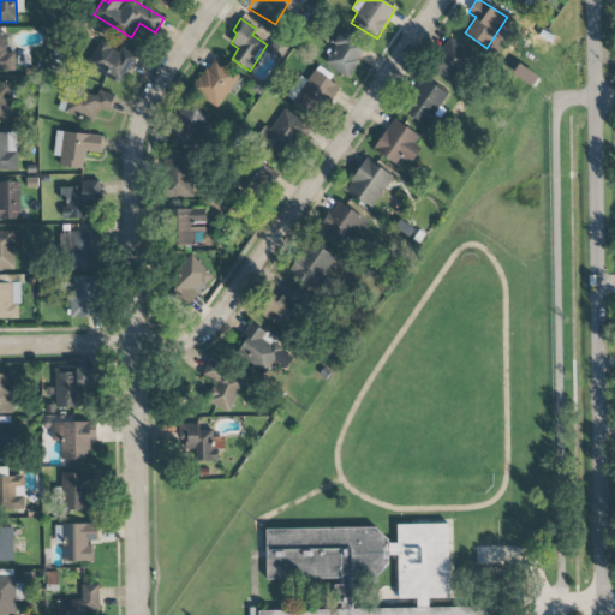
[(332,45),(336,47),(324,63),(346,78),(369,48),(344,29),(332,45)]
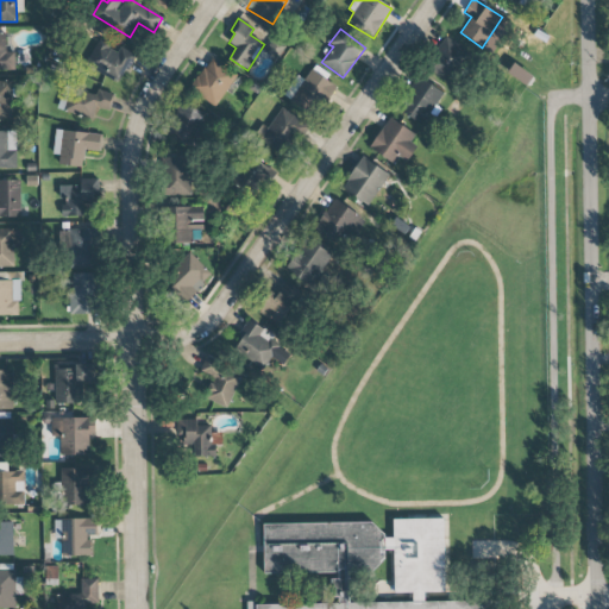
[(133,56),(100,37),(85,64),(118,83),(133,56)]
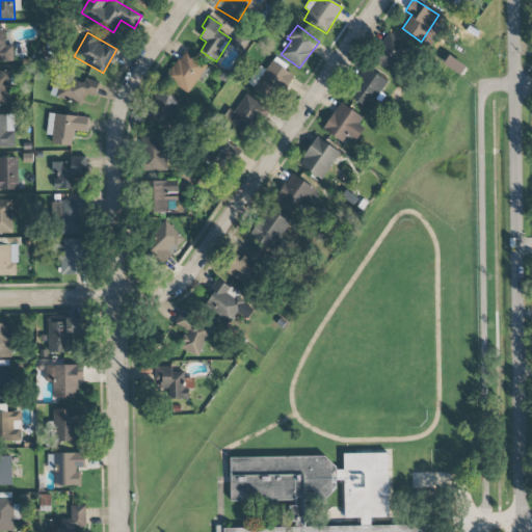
[(372,61),(393,73),(409,44),(389,32),(372,61)]
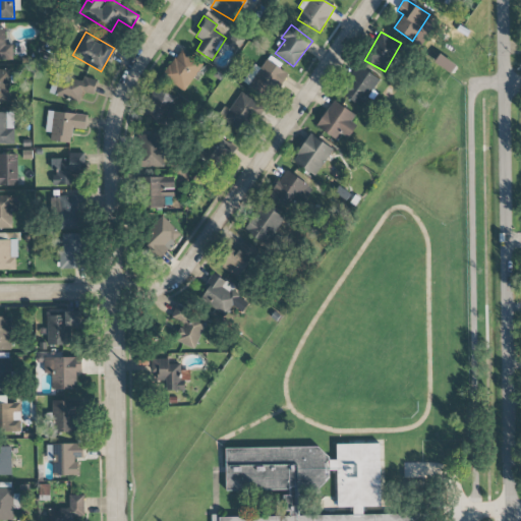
[(162,77),(185,93),(203,63),(180,50),(162,77)]
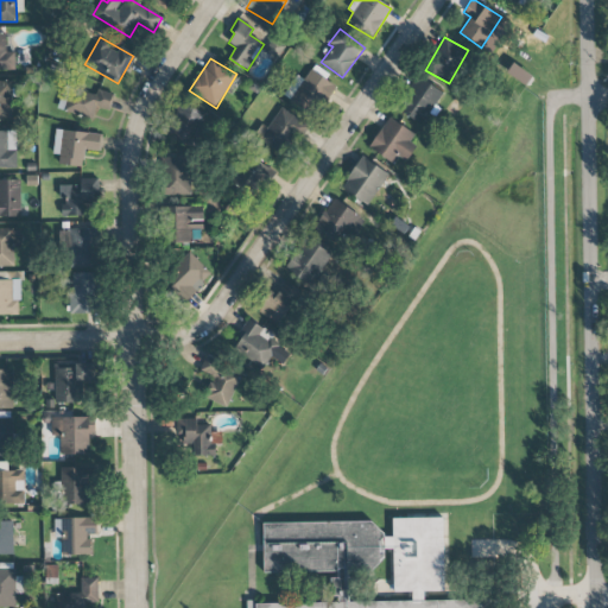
[(303,81),(297,76),(283,94),(311,116),(336,84),(314,67),(303,81)]
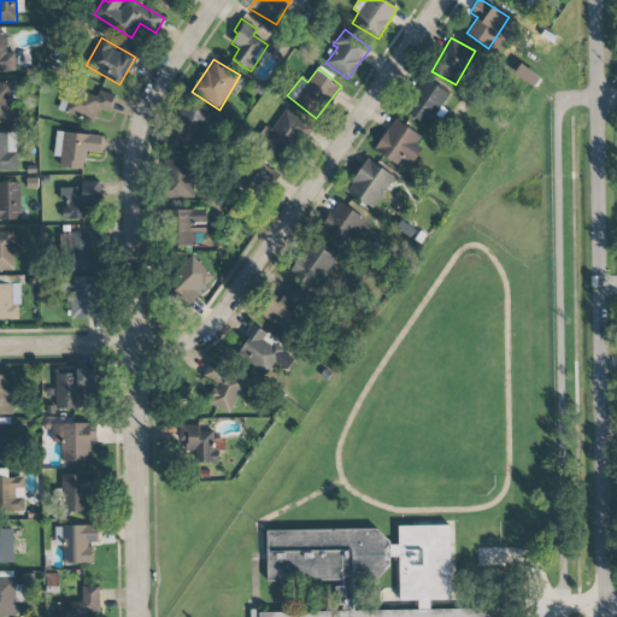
[(404,112),(428,127),(448,94),(424,78),(404,112)]
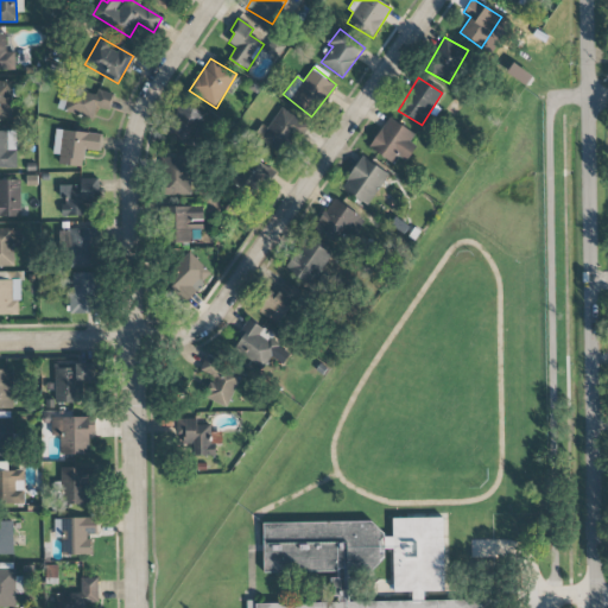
[(11,81),(0,81),(0,119),(12,119),(11,81)]
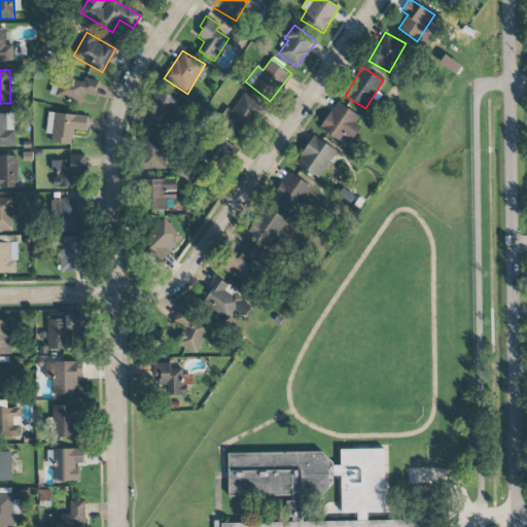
[(83,93),(95,96),(99,81),(84,77),(83,82),(57,74),(50,95),(80,103),(83,93)]
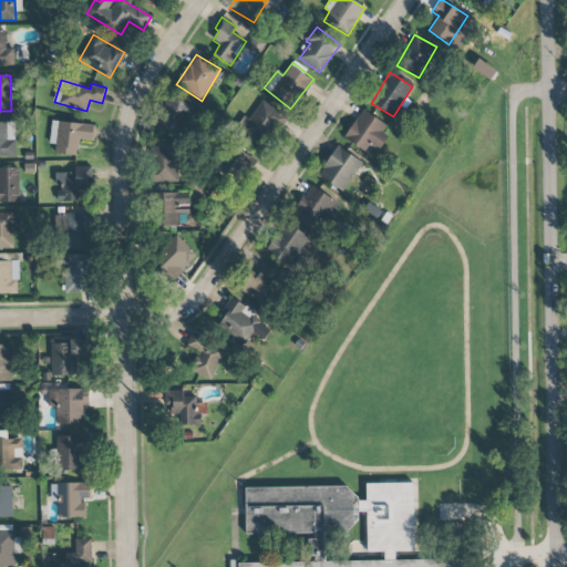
[(192,104),(163,98),(155,131),(184,137),(192,104)]
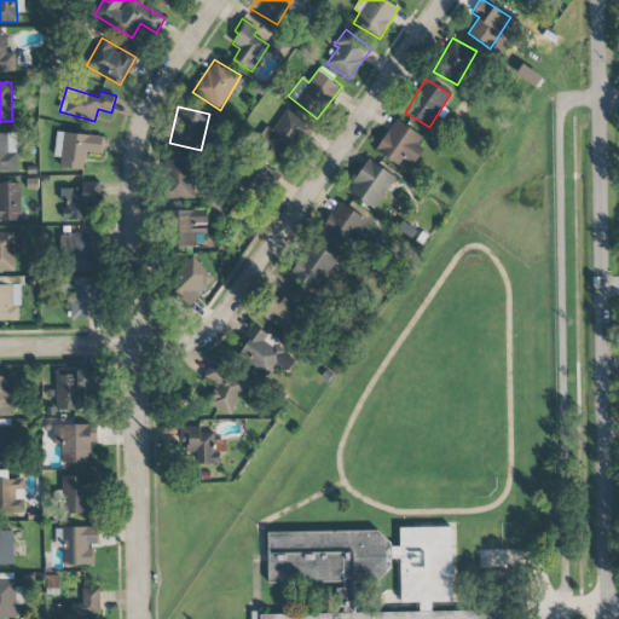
[(306,121),(284,109),(267,140),(289,152),(306,121)]
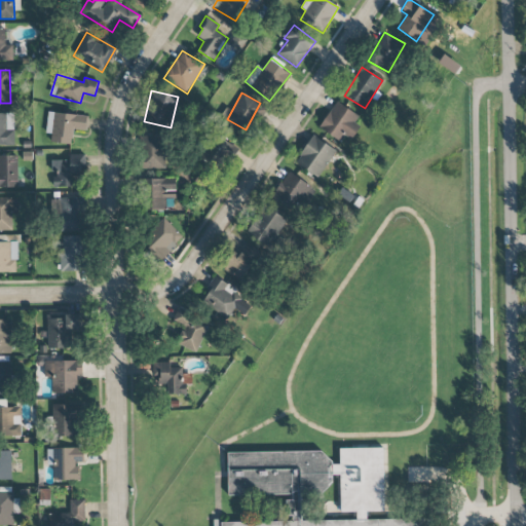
[(351,140),(360,126),(354,123),(359,116),(336,102),(320,128),(341,142),(345,136),(351,140)]
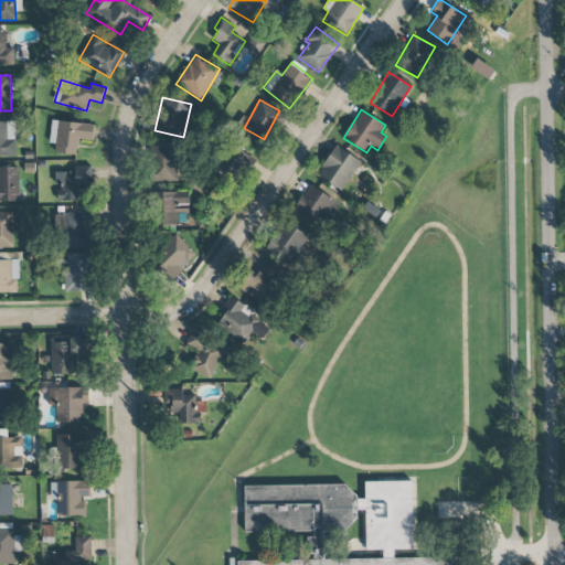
[(95,125),(53,120),(50,152),(77,155),(78,139),(93,140),(95,125)]
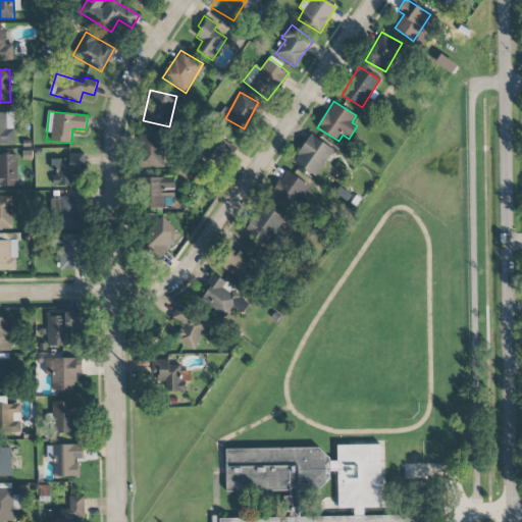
[(13,112),(0,112),(0,144),(14,145),(13,112)]
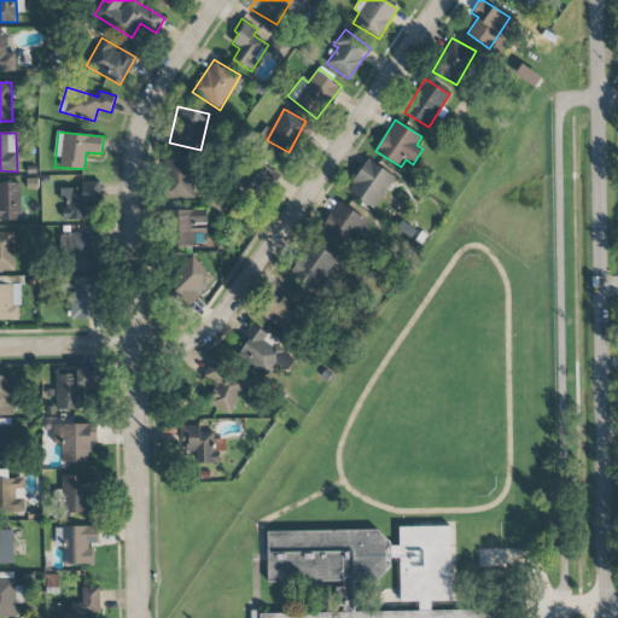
[(369,159),(353,184),(355,184),(349,192),(374,209),(396,179),(369,159)]
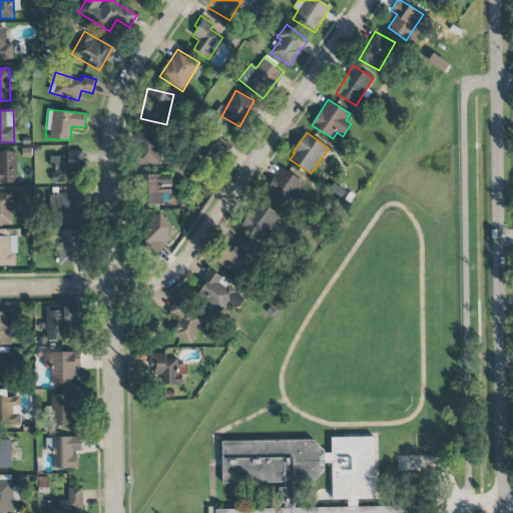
[(160,164),(159,133),(139,133),(140,164),(160,164)]
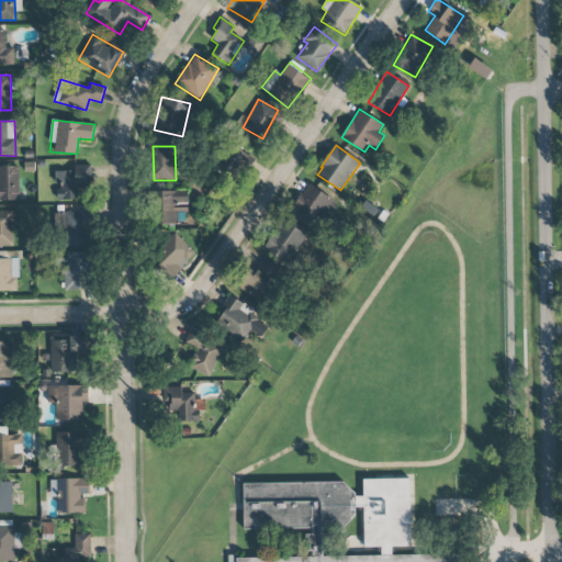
[(90,165),(74,166),(74,171),(54,171),(55,183),(57,183),(58,200),(77,200),(76,189),(90,188),(90,165)]
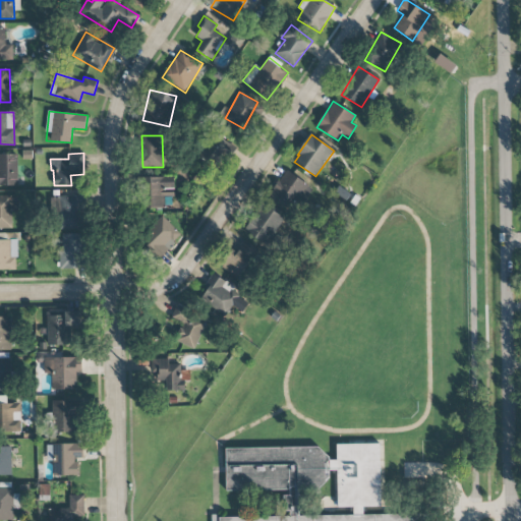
[(0,185),(17,186),(17,154),(0,154),(0,185)]
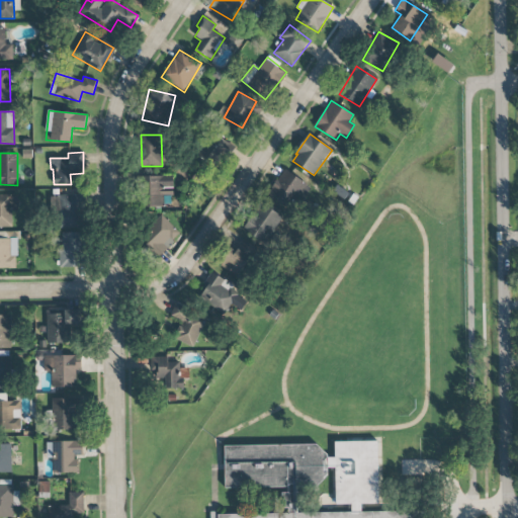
[(307,183),(283,169),(267,195),(290,209),(307,183)]
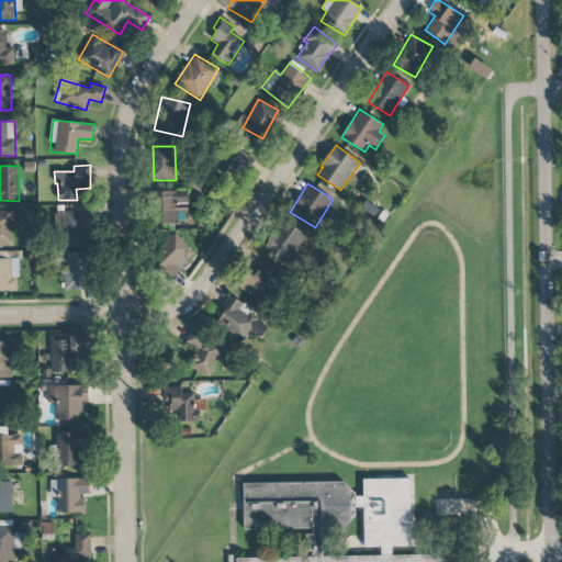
[(188,190),(160,191),(161,225),(177,224),(176,212),(188,211),(188,190)]
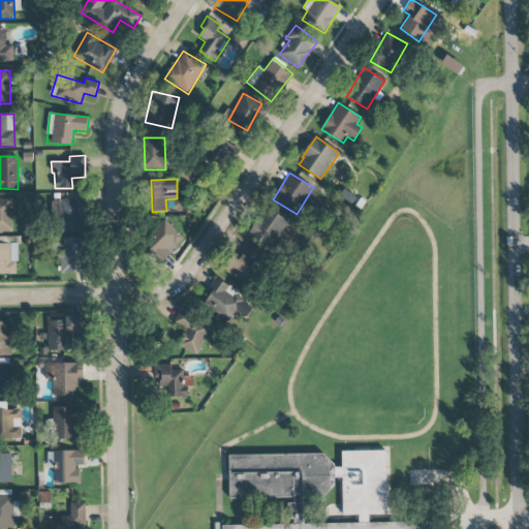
[(344,189),(340,195),(352,204),(356,197),(344,189)]
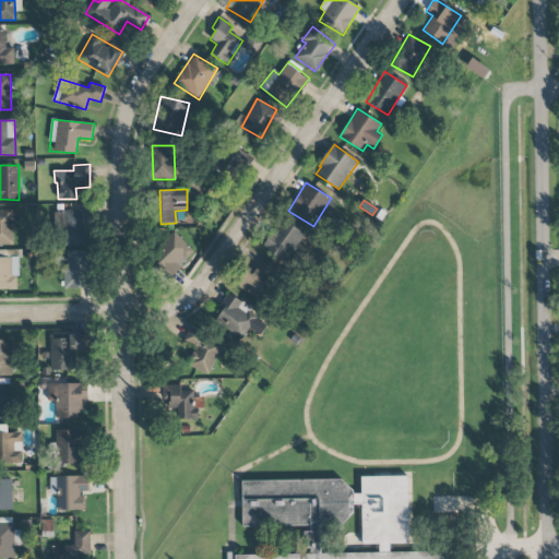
[(0,210),(0,245),(13,246),(12,227),(20,227),(19,210),(0,210)]
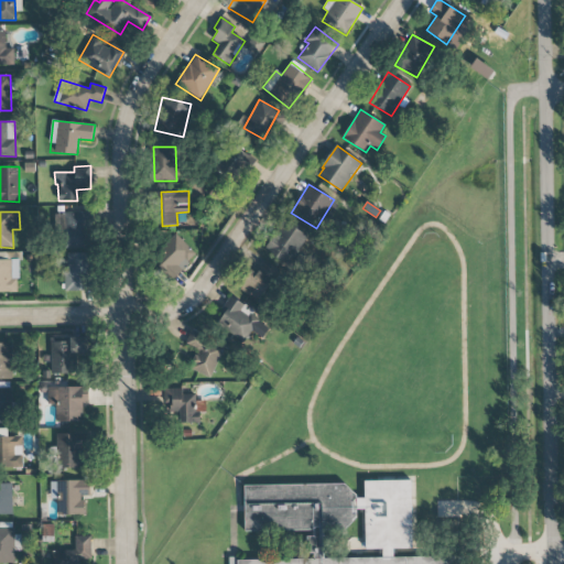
[(386,212),(379,220),(384,225),(391,216),(386,212)]
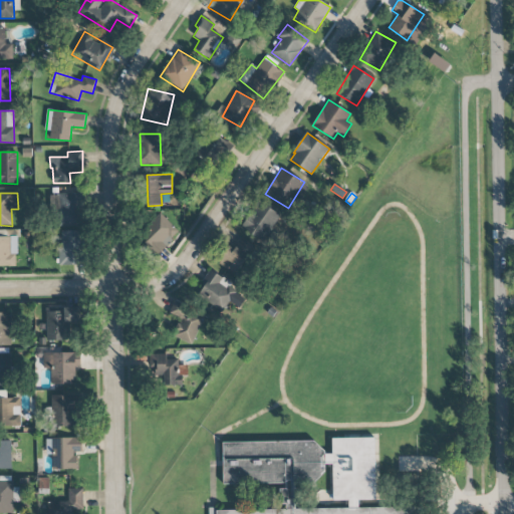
[(59,194),(58,226),(78,227),(80,194),(59,194)]
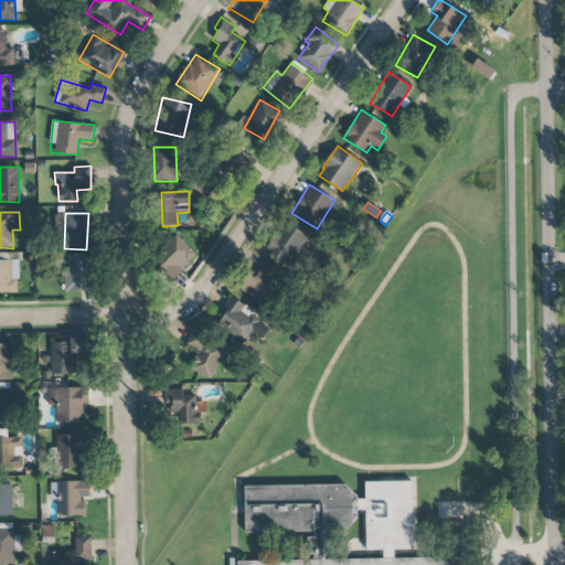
[(286,221),(265,251),(288,267),(309,237),(286,221)]
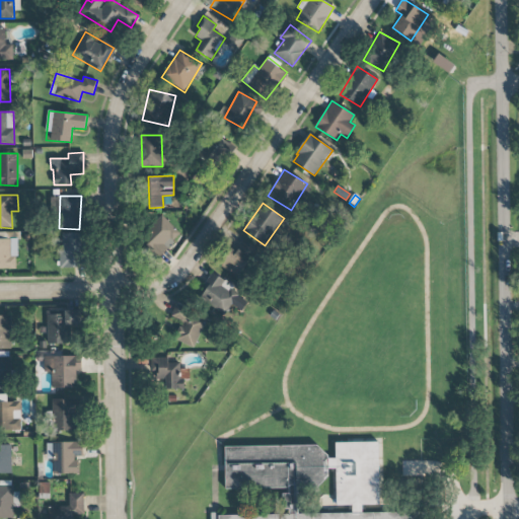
[(180,235),(162,215),(140,236),(159,255),(180,235)]
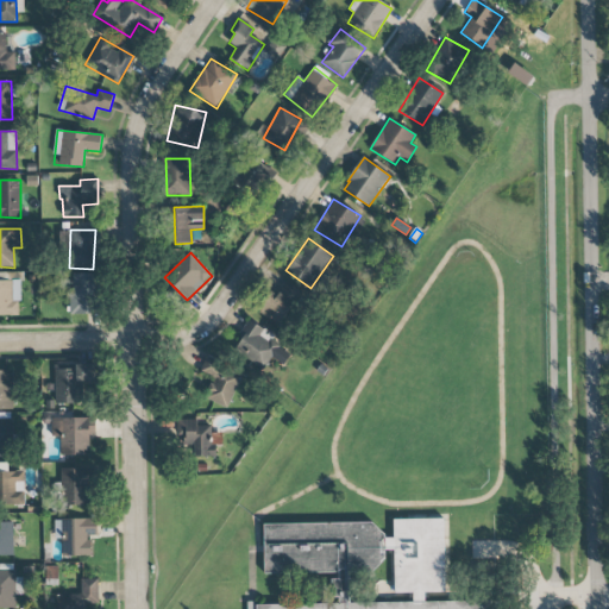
[(340,257),(337,263),(346,270),(350,264),(340,257)]
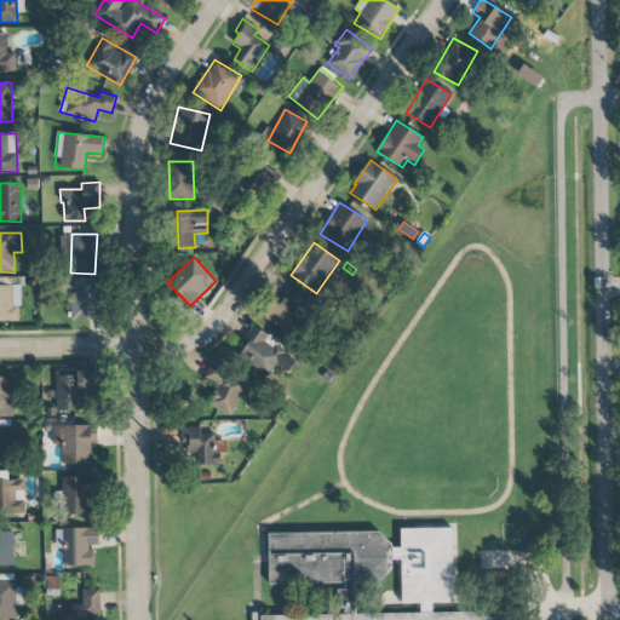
[(0,321),(21,322),(21,277),(0,277),(0,321)]
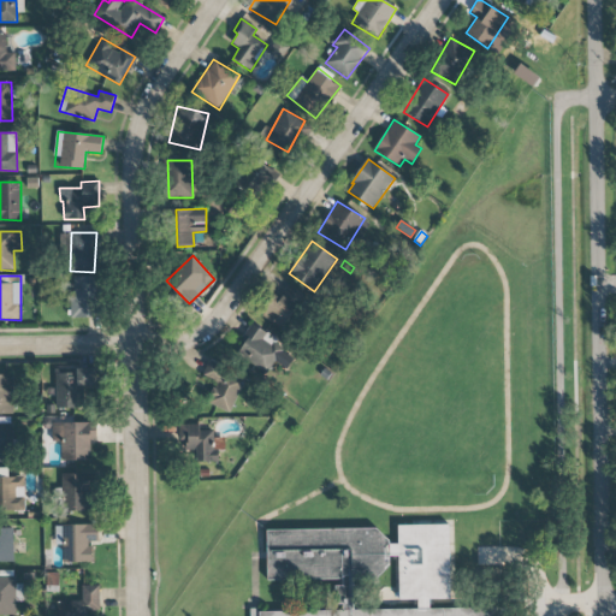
[(98,277),(71,278),(72,318),(99,318),(98,277)]
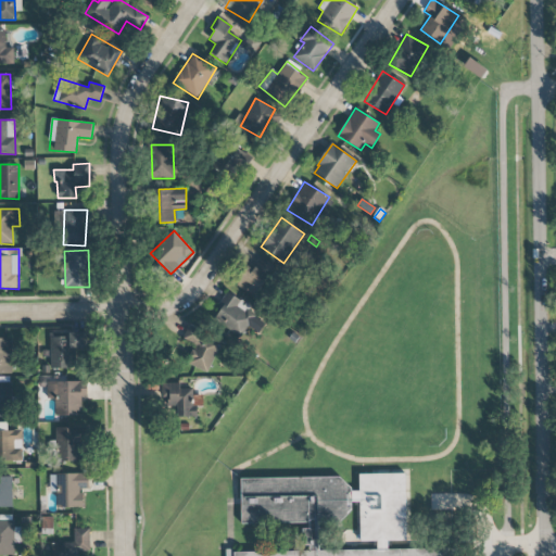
[(253,270),(247,266),(236,286),(256,299),(276,266),(261,257),(253,270)]
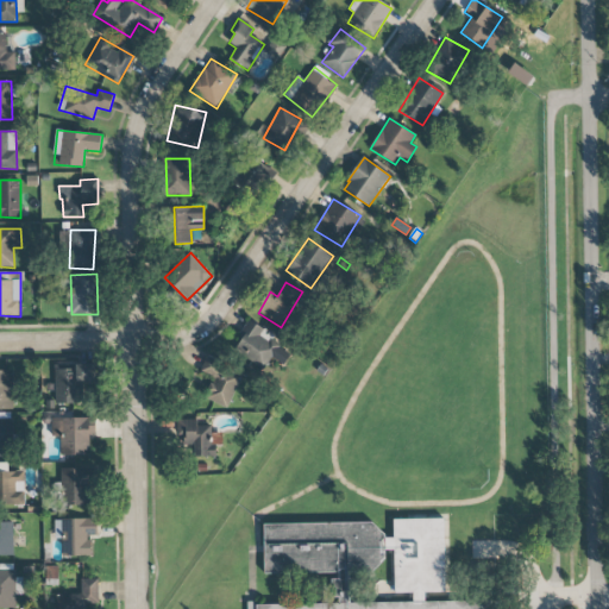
[(272,340),(275,333),(248,321),(233,353),(267,369),(278,344),(272,340)]
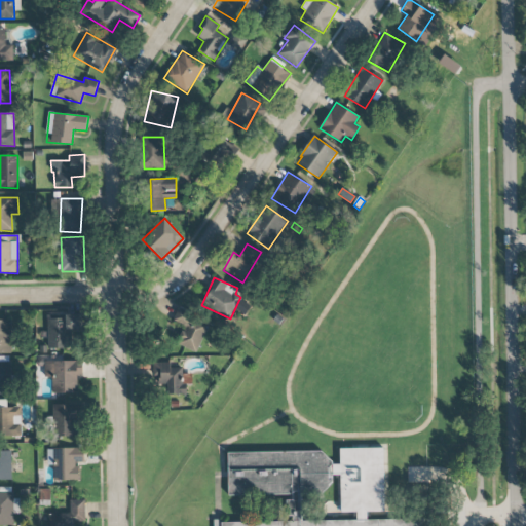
[(210,321),(178,307),(172,322),(184,327),(176,344),(196,352),(210,321)]
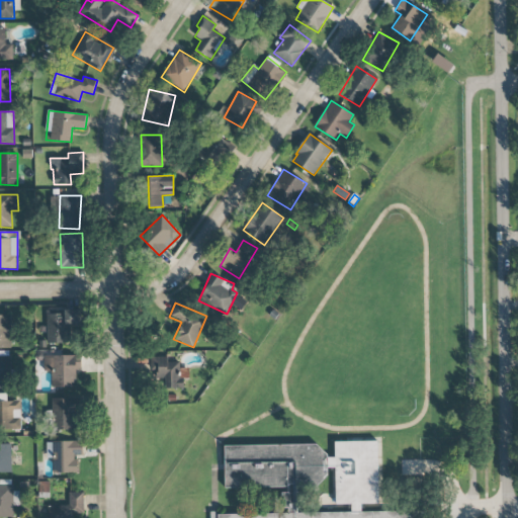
[(80,310),(46,310),(47,344),(68,343),(68,326),(81,326),(80,310)]
